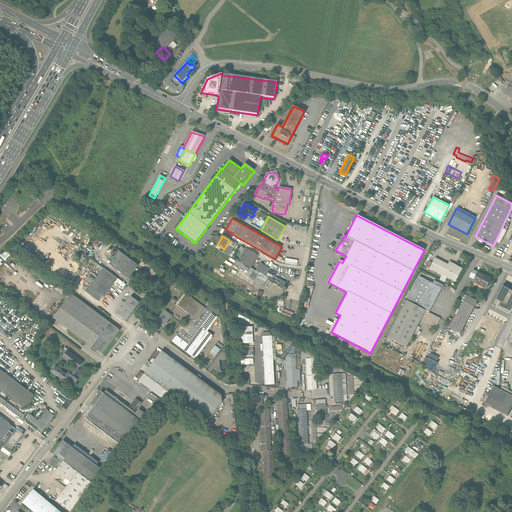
[(237,244),(229,240),(224,249),(222,252),(230,256),(237,244)]
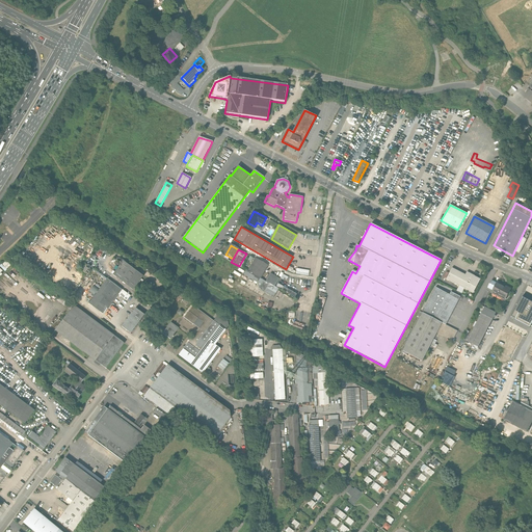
[(256,258),(248,271),(261,278),(268,265),(256,258)]
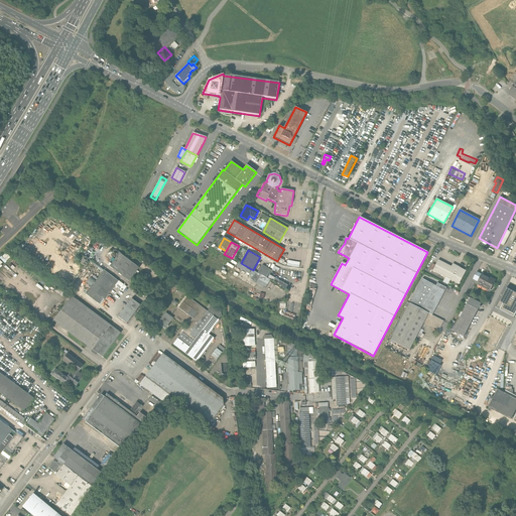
[(0,261),(3,264),(10,258),(5,252),(0,257),(0,261)]
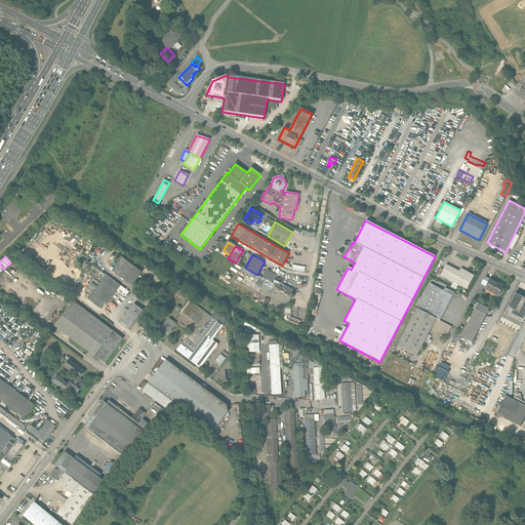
[(122,257),(112,271),(131,286),(142,273),(122,257)]
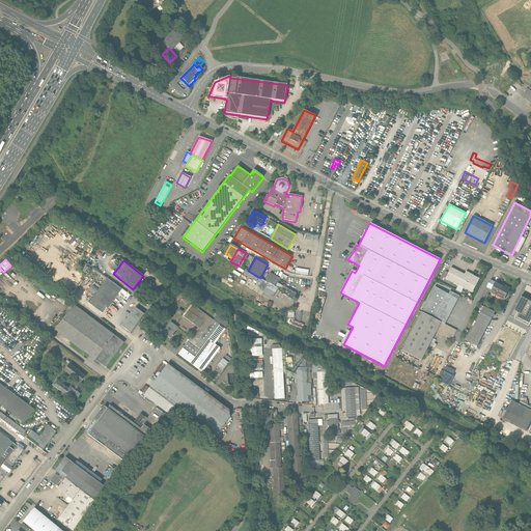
[(445,277),(445,278),(457,285),(455,290),(460,292),(463,288),(472,292),(479,279),(466,272),(464,274),(451,268),(448,272),(445,277)]
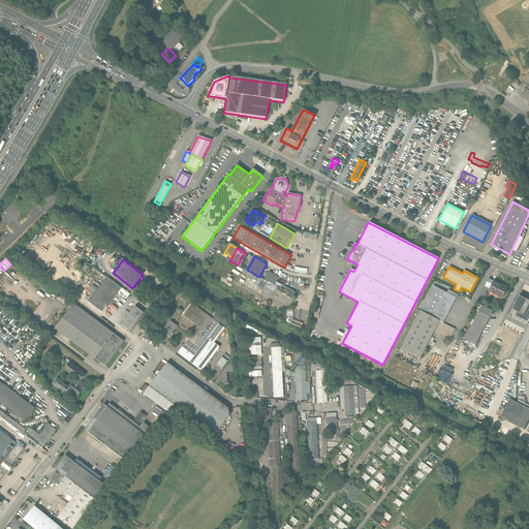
[(265,280),(267,281),(273,285),(278,277),(269,272),(265,280)]
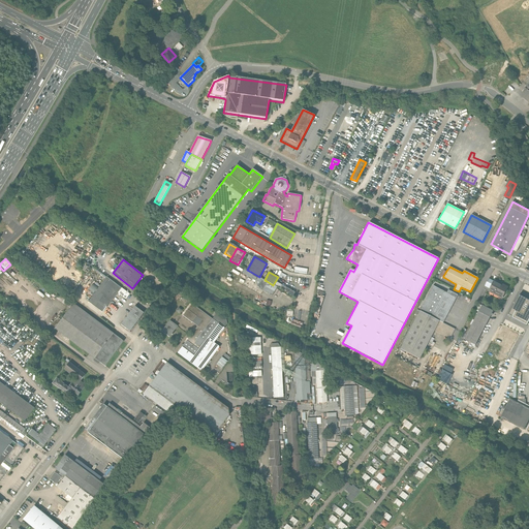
[(106,277),(88,302),(103,313),(118,293),(126,300),(130,294),(106,277)]
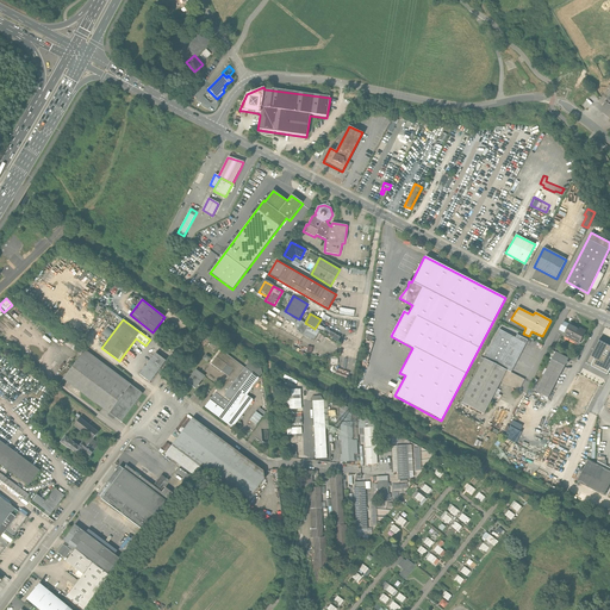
[(279,322),(275,329),(286,335),(290,327),(279,322)]
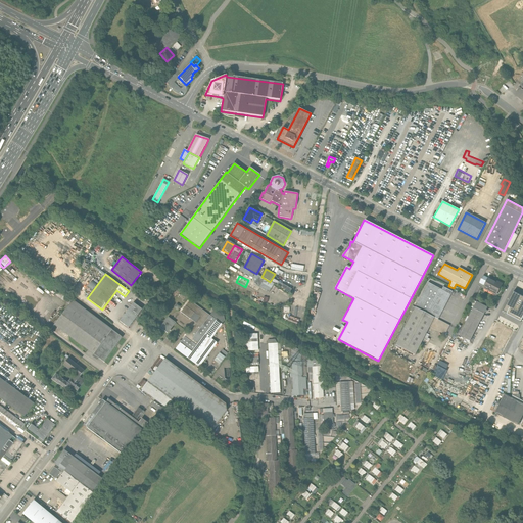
[(274,284),(270,282),(264,278),(258,287),(269,293),(274,284)]
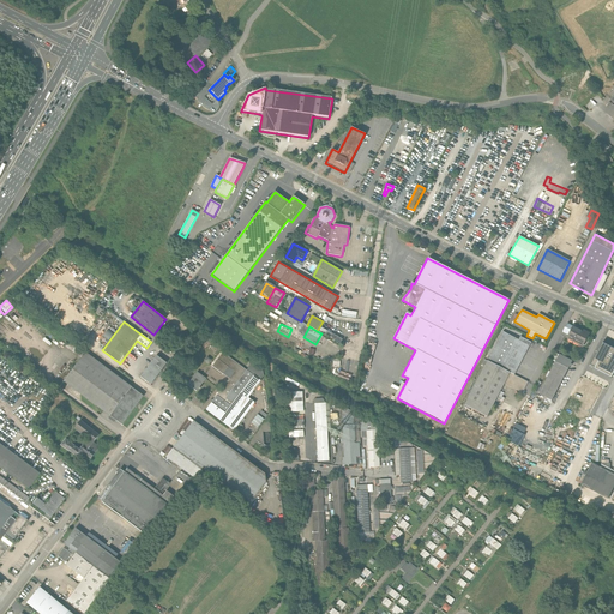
[(575,326),(570,336),(584,343),(589,333),(575,326)]
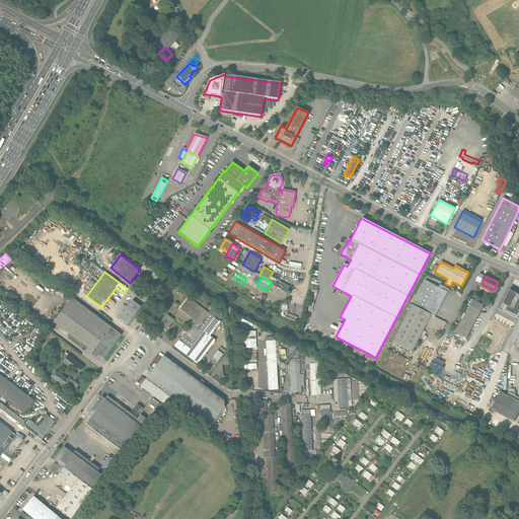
[(425,281),(412,305),(431,315),(434,317),(449,290),(440,285),(438,288),(425,281)]
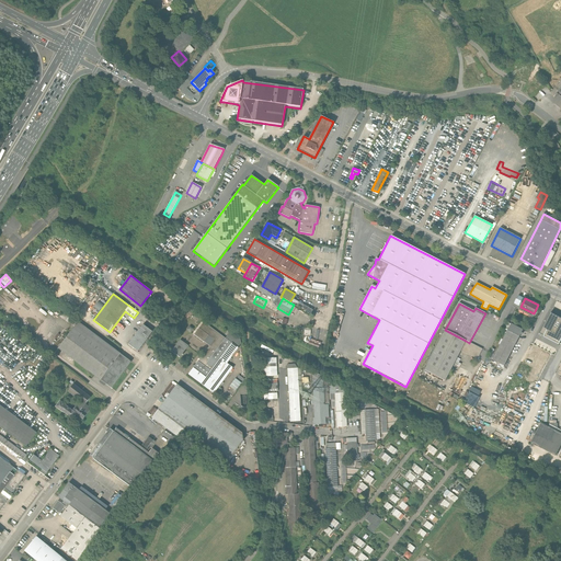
[(557,345),(560,335),(560,316),(554,312),(541,338),(557,345)]
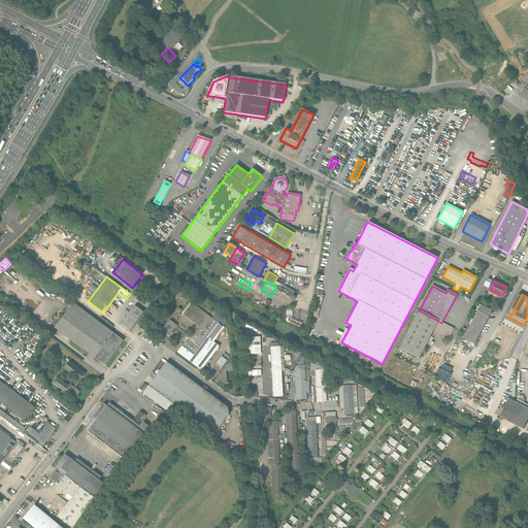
[(261,300),(254,297),(252,301),(259,305),(259,304),(261,300)]
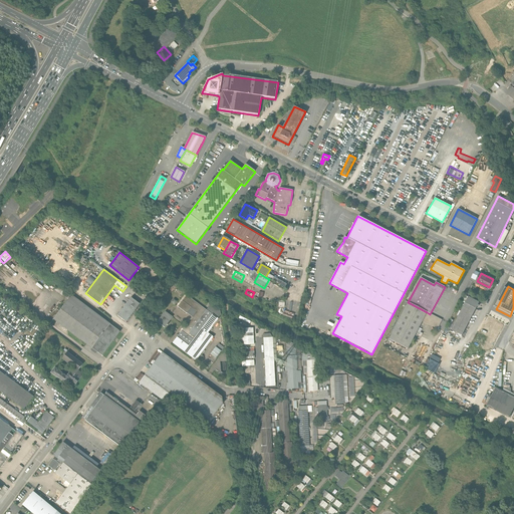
[(476,300),(477,298),(470,294),(469,297),(465,303),(451,330),(462,335),(479,302),(476,300)]
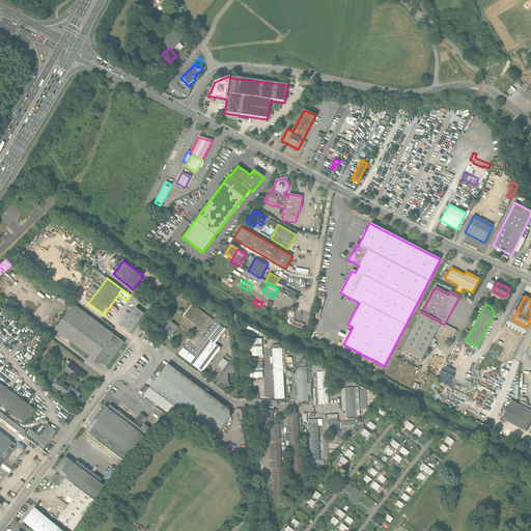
[(61,322),(55,330),(105,368),(124,343),(75,305),(61,322)]
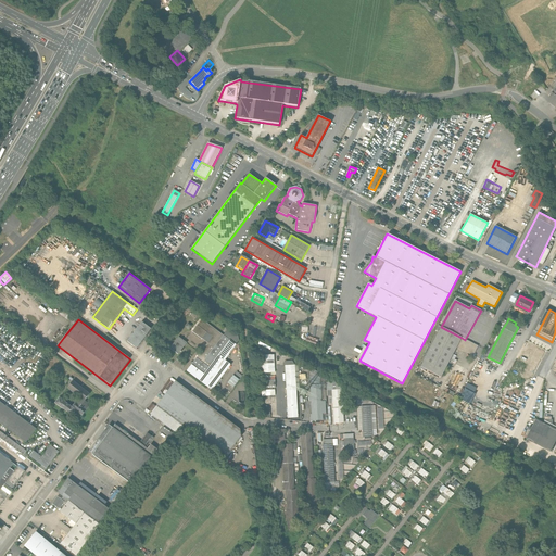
[(209,343),(187,371),(213,391),(231,365),(225,361),(239,342),(239,337),(229,329),(224,336),(202,320),(193,332),(209,343)]
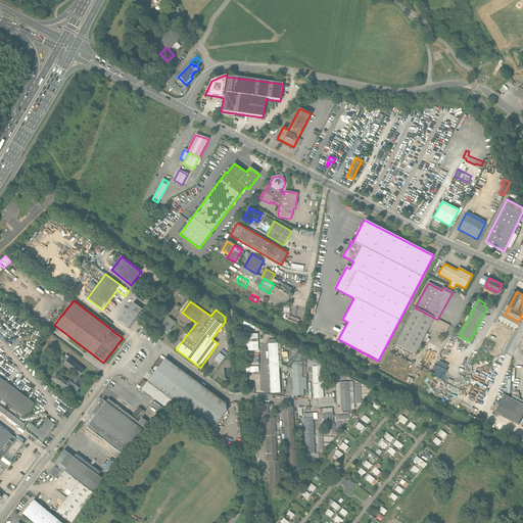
[(134,303),(120,322),(129,328),(142,310),(134,303)]
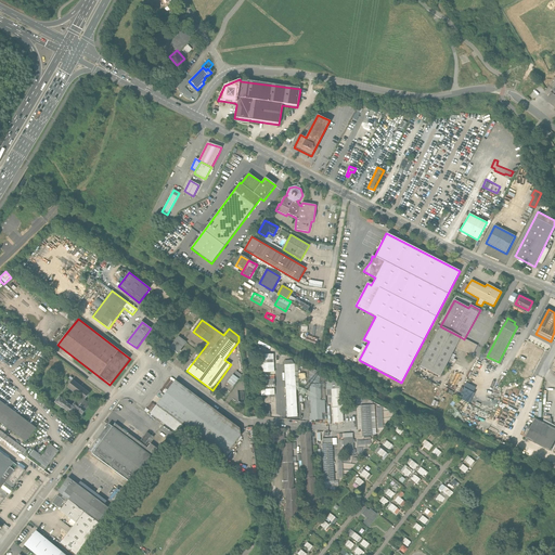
[(317,340),(307,337),(307,332),(307,327),(308,323),(300,326),(301,326),(300,332),(299,335),(305,337),(304,340),(314,345),(317,340)]
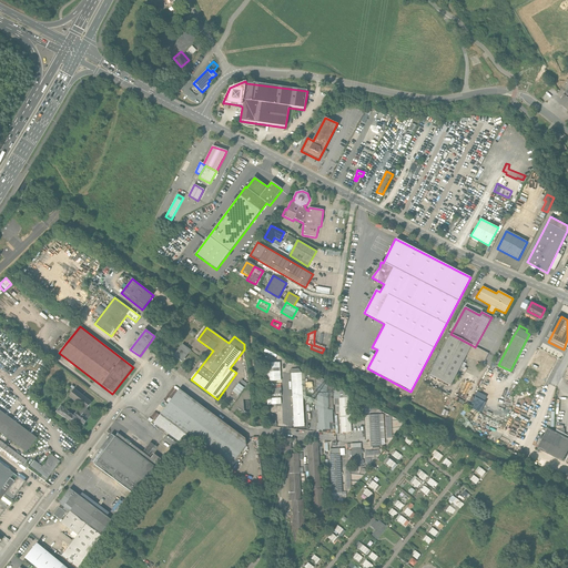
[(450,334),(429,375),(450,386),(466,355),(472,345),(450,334)]
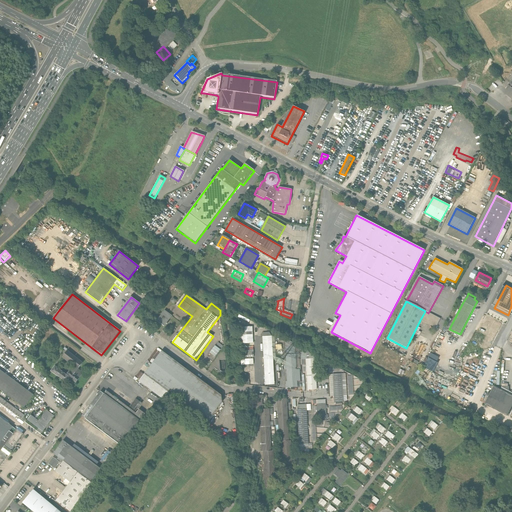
[(53,318),(59,310),(56,308),(51,312),(46,319),(51,322),(53,318)]
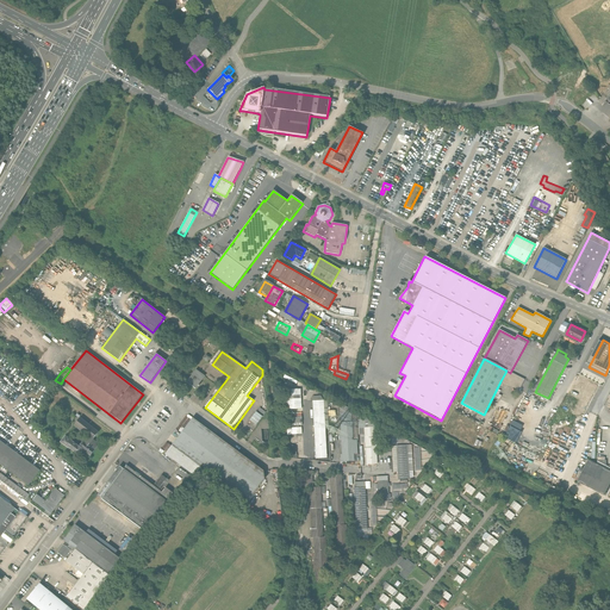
[(205,377),(195,369),(186,383),(195,390),(205,377)]
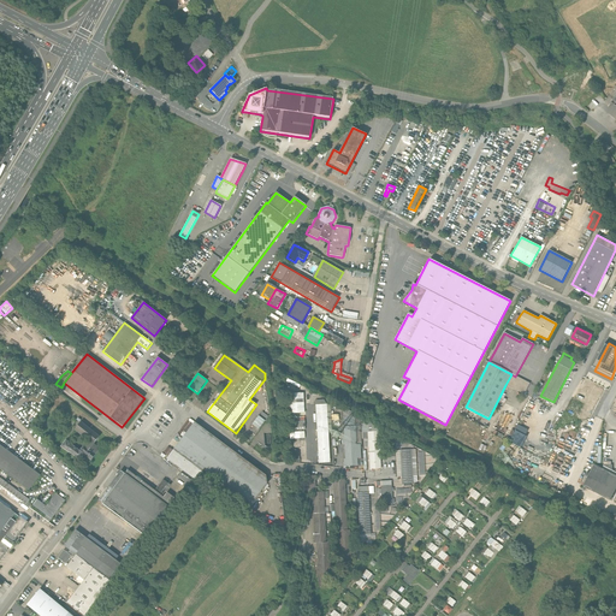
[(529,384),(515,377),(511,374),(505,385),(523,395),(529,384)]
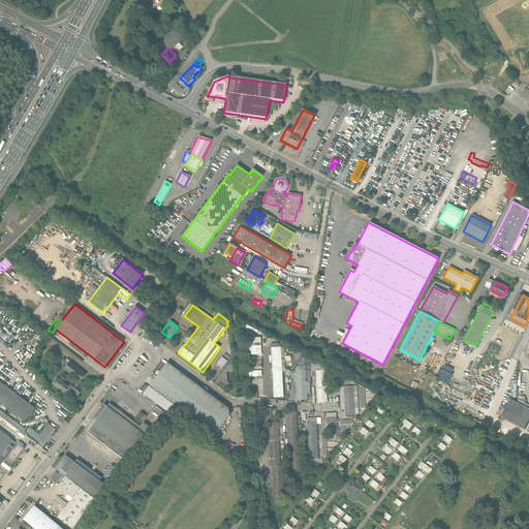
[(248,339),(248,355),(261,354),(260,338),(248,339)]
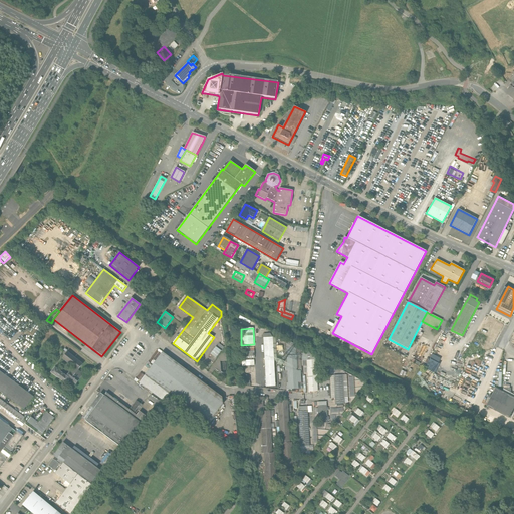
[(266,387),(275,386),(274,359),(272,337),(263,338),(266,387)]
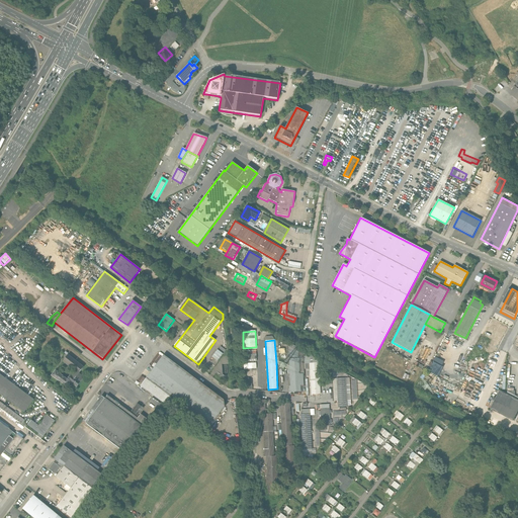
[(288,343),(288,352),(297,351),(297,348),(288,343)]
